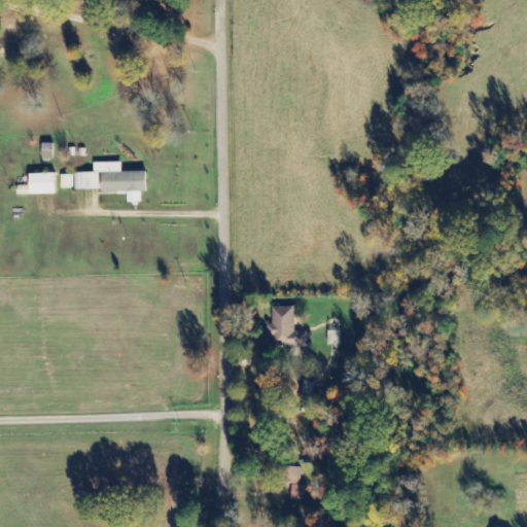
[(101,194),(129,192),(129,204),(141,204),(141,194),(146,192),(146,172),(123,173),(123,163),(94,164),(95,173),(75,174),(75,190),(101,190),(101,194)]
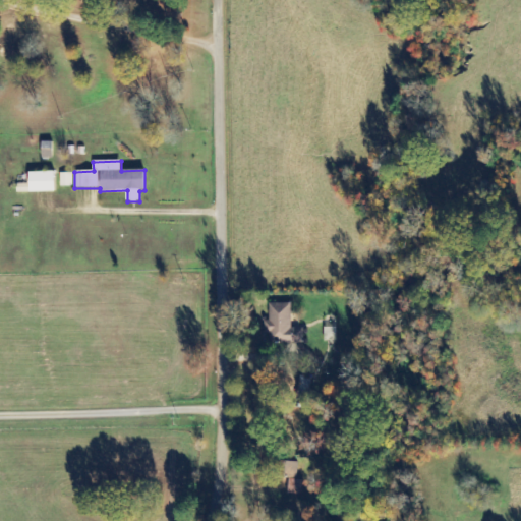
[(17,193),(55,192),(55,172),(30,173),(30,184),(17,184),(17,193)]
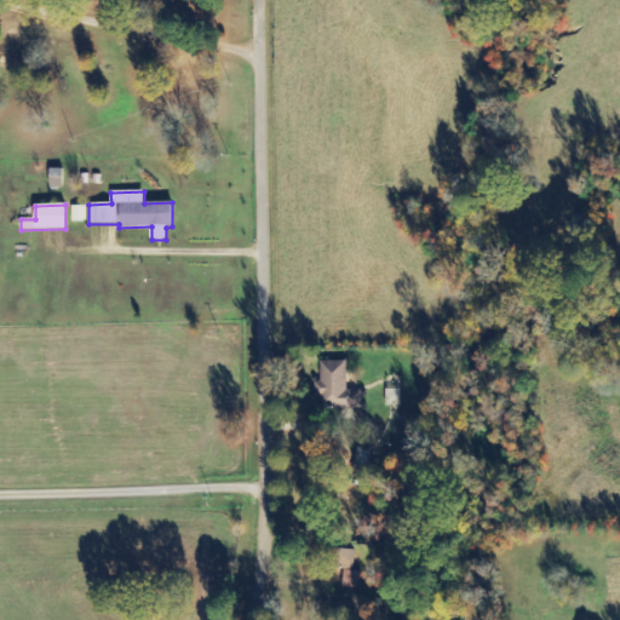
[(72,223),(87,223),(86,206),(72,206),(72,223)]
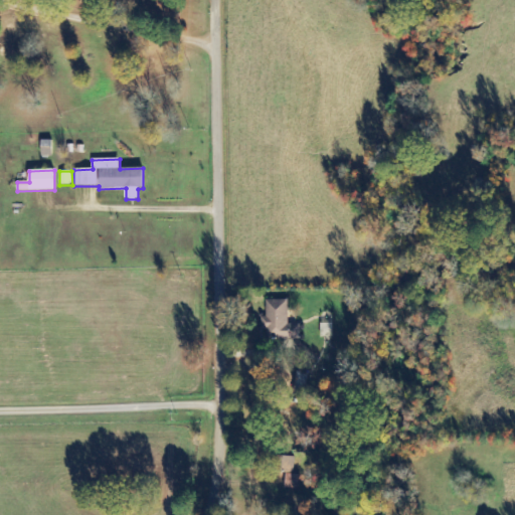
[(301,339),(301,324),(289,323),(289,300),(267,300),(267,317),(262,317),(261,339),(301,339)]
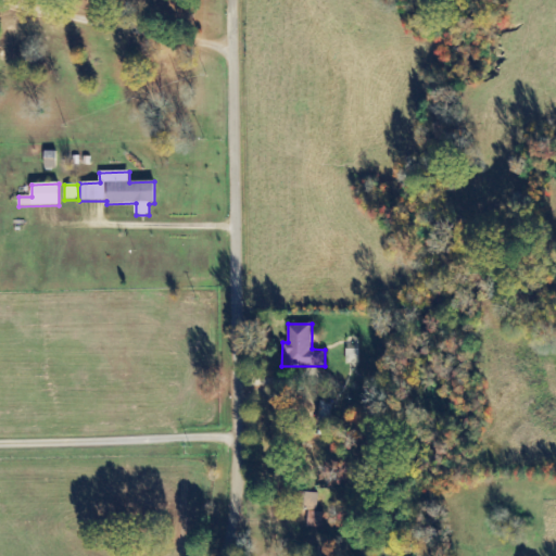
[(359,364),(359,349),(346,349),(346,364),(359,364)]
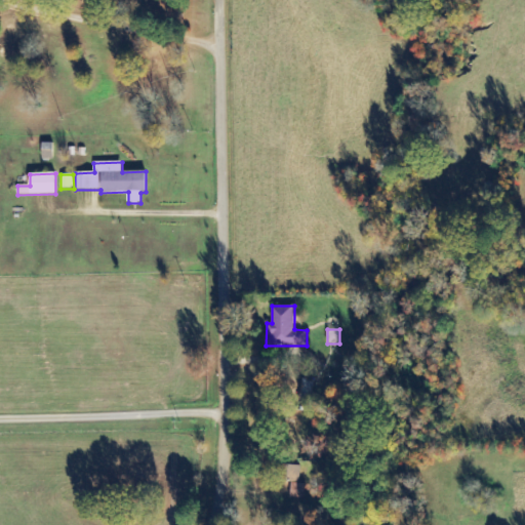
[(298,404),(310,406),(315,380),(304,378),(298,404)]
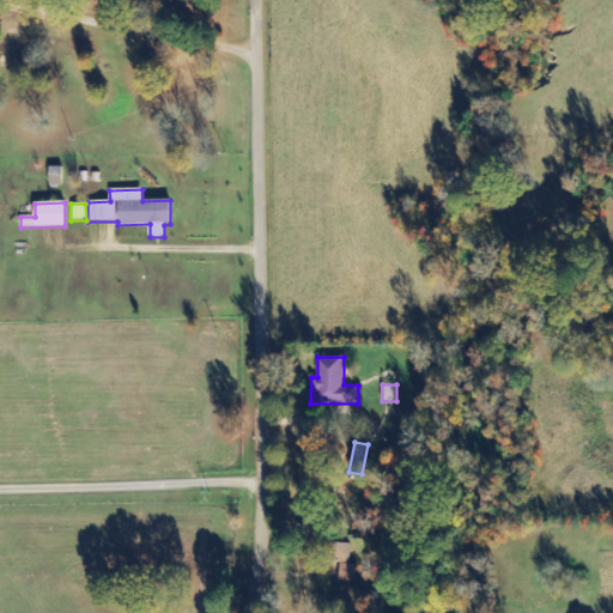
[(358,565),(351,565),(352,544),(327,542),(327,562),(340,563),(339,586),(357,586),(358,565)]
